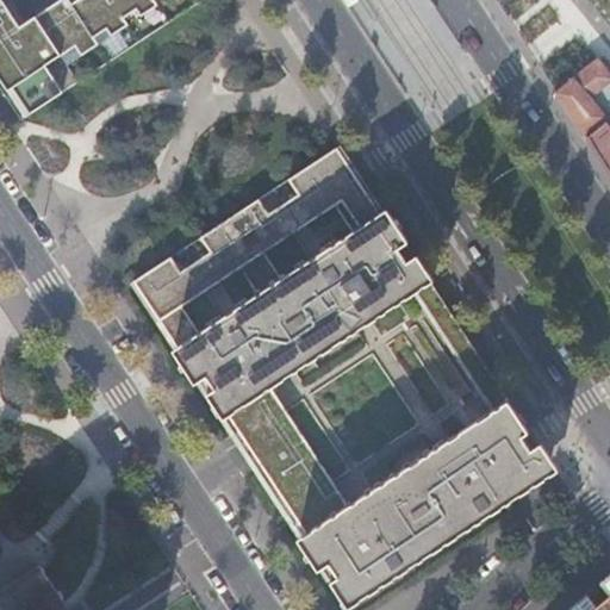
[(144,14),(161,2),(159,0),(78,0),(75,2),(73,0),(60,0),(23,25),(5,0),(0,0),(0,62),(31,111),(64,89),(48,62),(78,43),(83,53),(100,42),(97,35),(110,26),(113,33),(131,22),(126,16),(139,7),(144,14)]
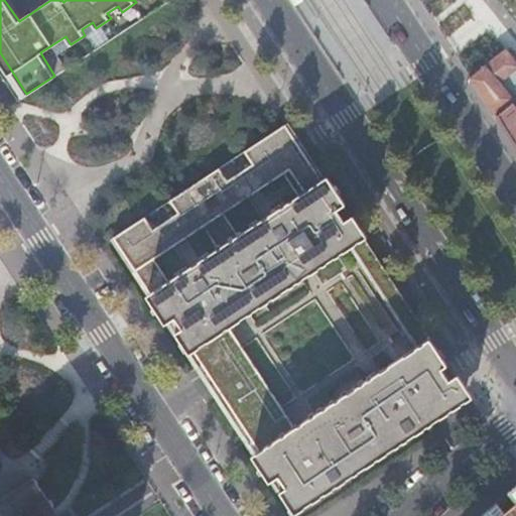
[(515,56),(505,47),(470,76),(501,123),(515,145),(515,56)]
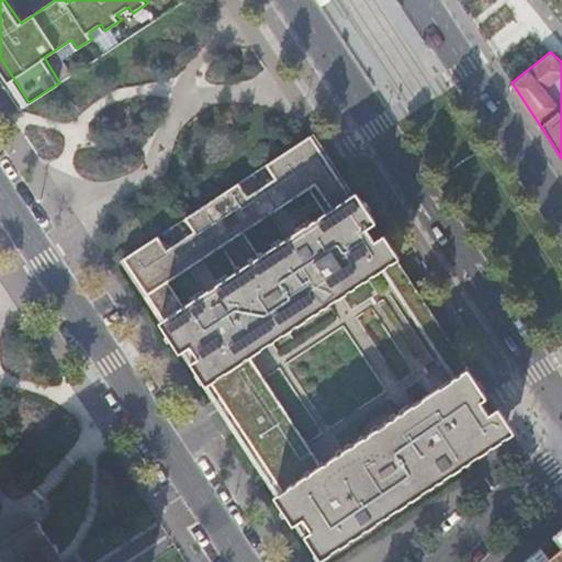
[(0,57),(0,72),(22,107),(29,102),(0,57)]
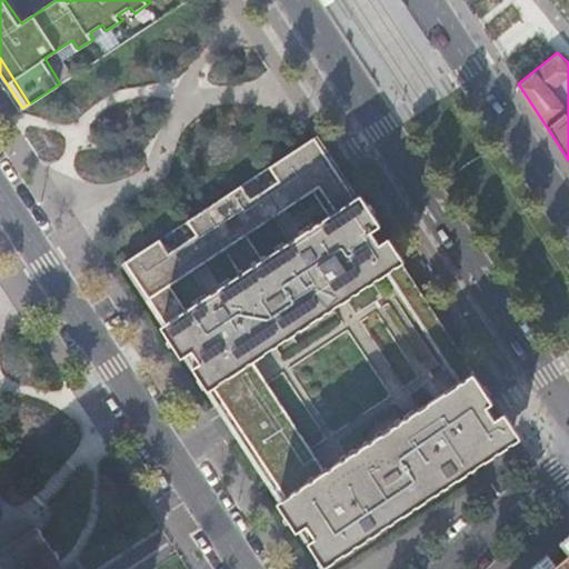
[(188,218),(197,232),(189,237),(178,246),(169,250),(160,237),(126,259),(219,402),(256,378),(241,356),(341,290),(347,298),(386,272),(399,262),(316,136),(270,165),(279,179),(271,183),(259,191),(251,197),(242,182),(188,218)]
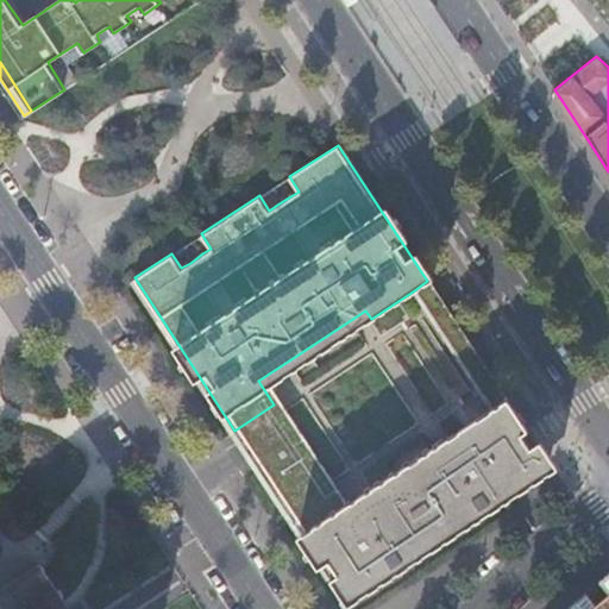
[(427,281),(413,292),(490,408),(504,399),(427,281)]
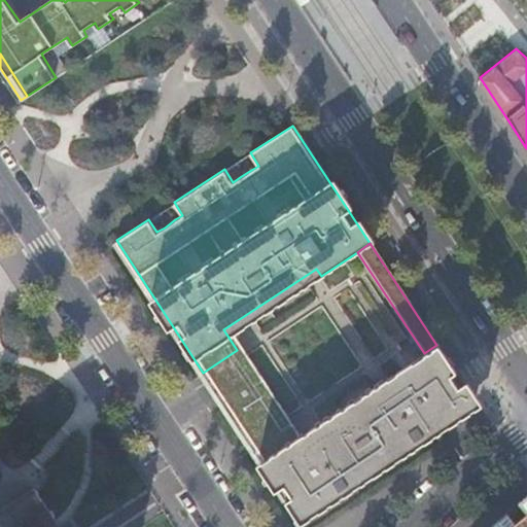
[(237,350),(203,373),(251,447),(285,423),(295,438),(302,433),(247,352),(235,331),(321,276),(316,269),(223,329),(237,350)]
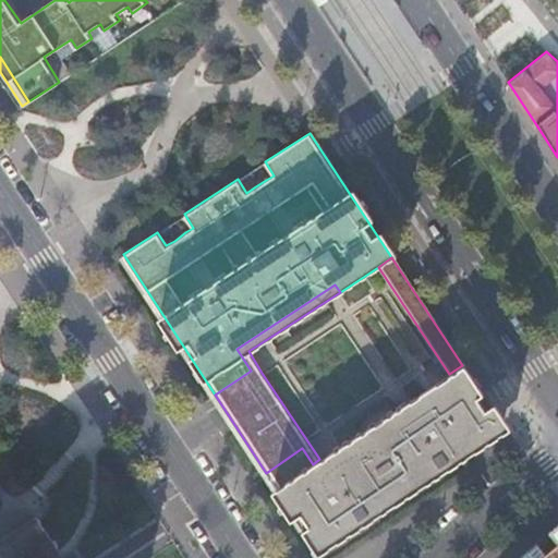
[(318,543),(504,422),(465,364),(462,365),(449,374),(410,400),(415,408),(403,415),(398,408),(313,464),(302,448),(266,473),(308,536),(313,534),(318,543)]
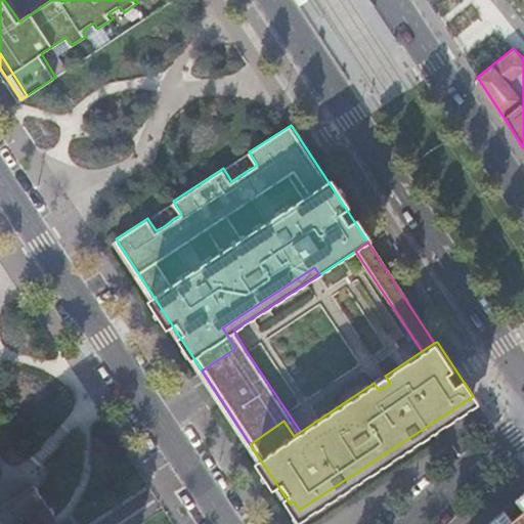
[(0,523),(55,523),(51,517),(55,515),(35,484),(0,507),(0,523)]
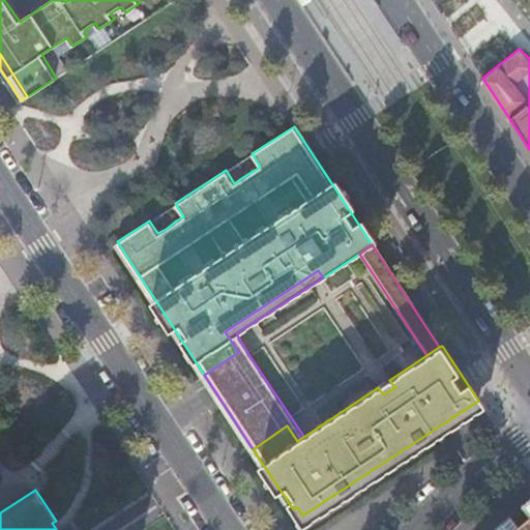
[(529,529),(529,499),(525,503),(529,509),(529,514),(511,529),(529,529)]
